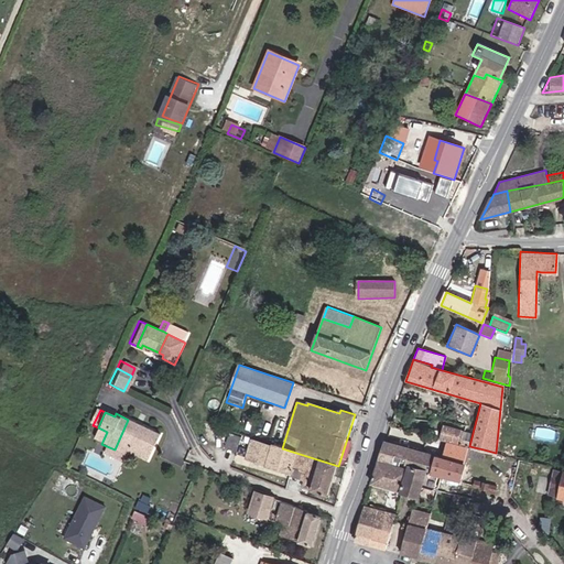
[(128,420),(115,449),(125,454),(126,451),(145,461),(159,433),(128,420)]
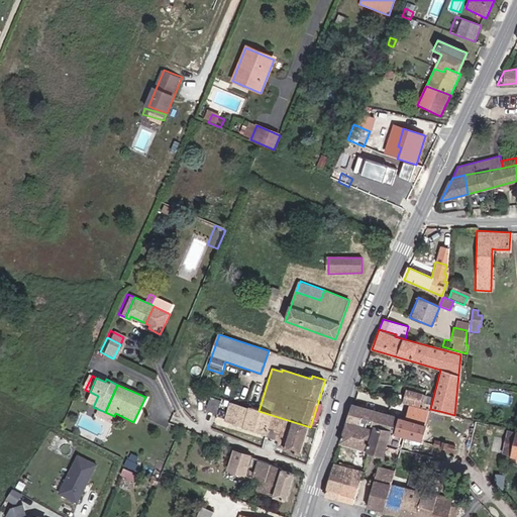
[(409,403),(415,405),(418,391),(406,388),(402,402),(409,403)]
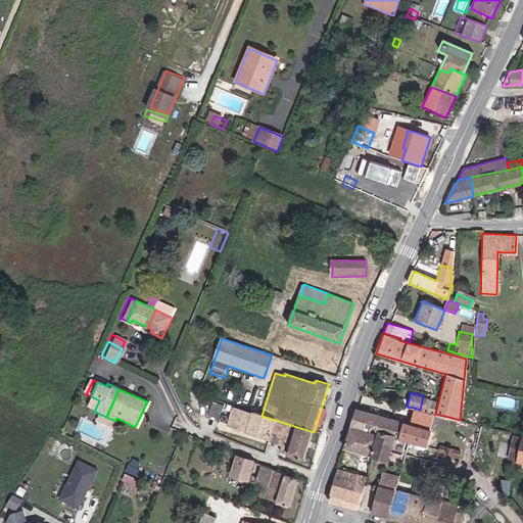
[(420,410),(425,411),(428,397),(423,395),(420,410)]
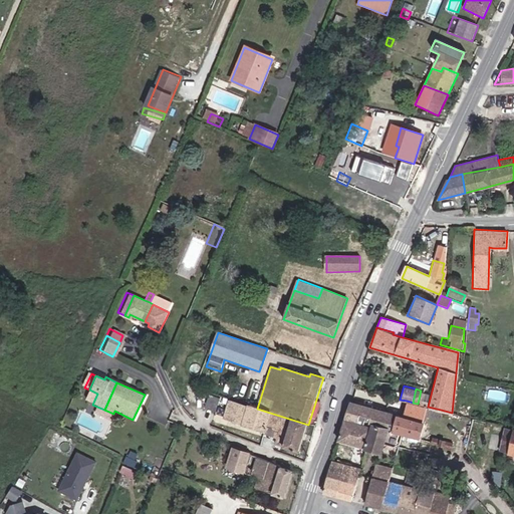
[(206,409),(216,413),(221,400),(211,396),(206,409)]
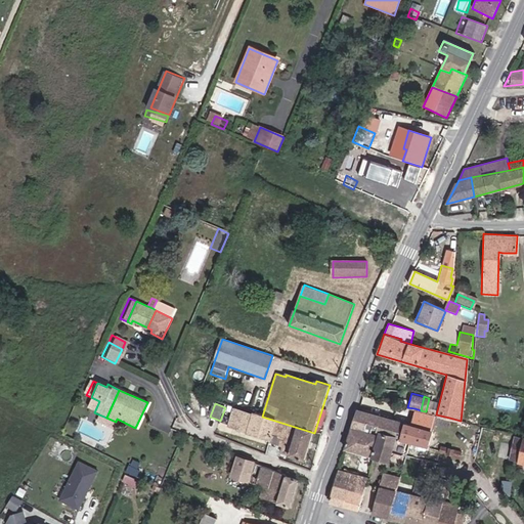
[(262,417),(234,407),(228,426),(271,441),(270,444),(281,448),(280,453),(305,462),(314,433),(262,417)]
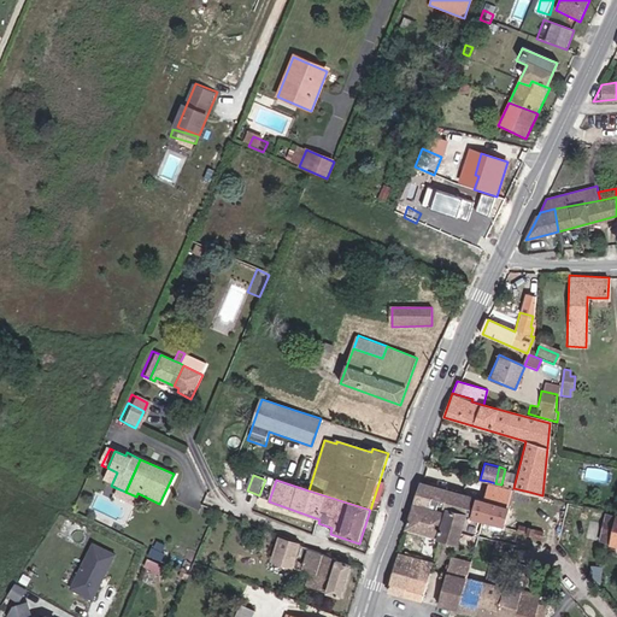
[(495,483),(488,481),(483,500),(509,507),(513,488),(501,485),(495,483)]
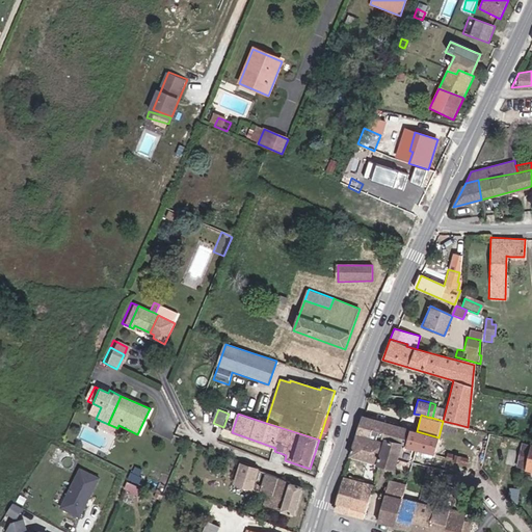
[(417,431),(363,417),(350,456),(394,469),(398,457),(403,460),(406,447),(434,454),(439,437),(417,431)]
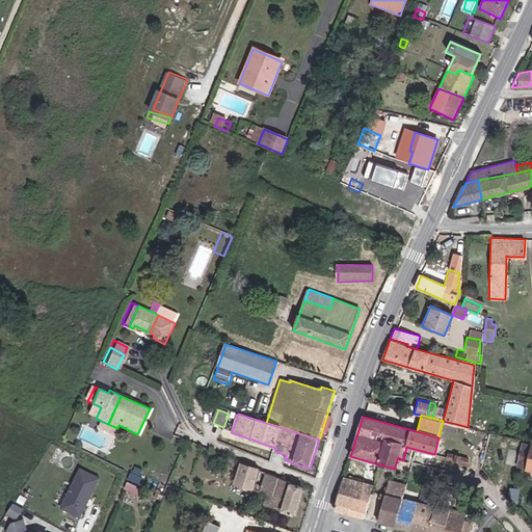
[(454,434),(456,424),(443,421),(441,430),(454,434)]
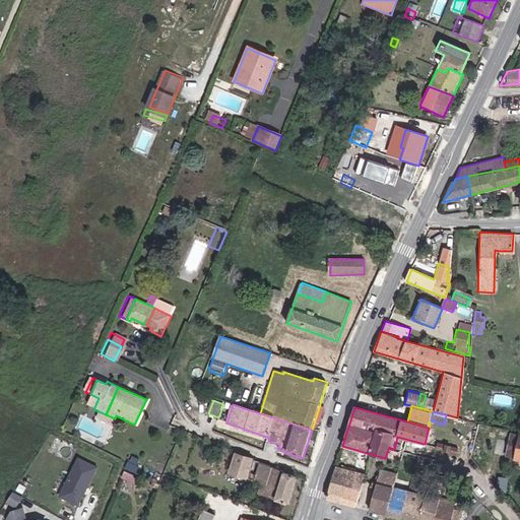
[(486,438),(506,442),(509,433),(509,432),(490,427),(486,438)]
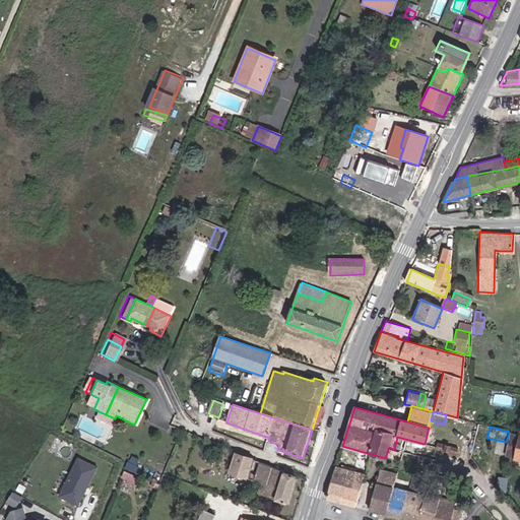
[(509,433),(506,442),(503,455),(519,459),(519,433),(518,436),(509,433)]
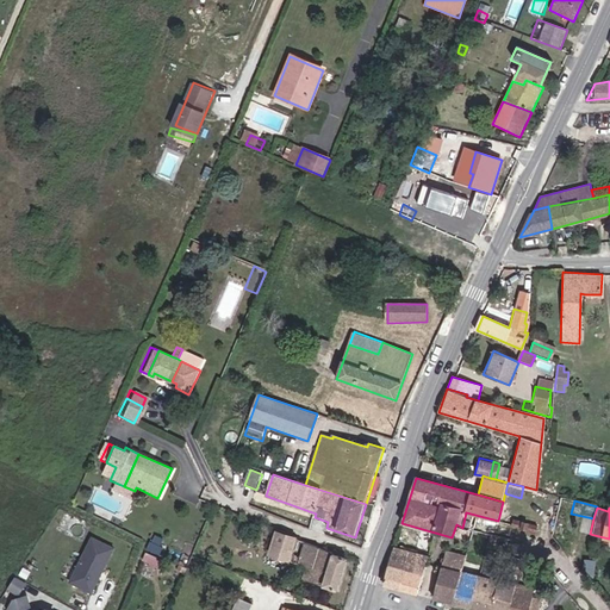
[(536,527),(514,521),(511,527),(535,533),(536,527)]
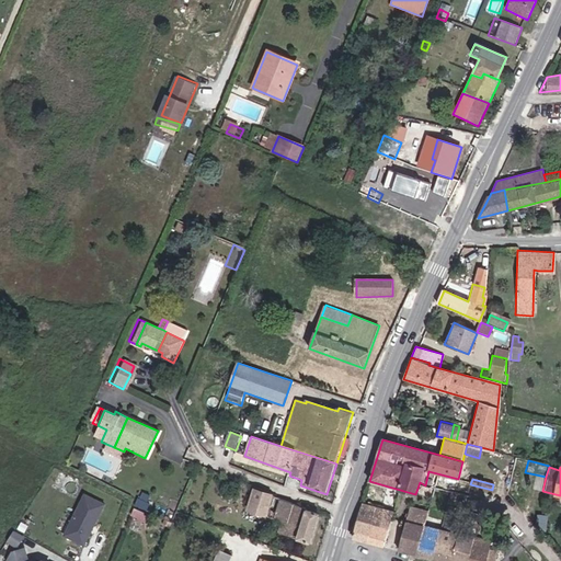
[(310,545),(321,514),(258,490),(250,508),(283,522),(278,533),(310,545)]
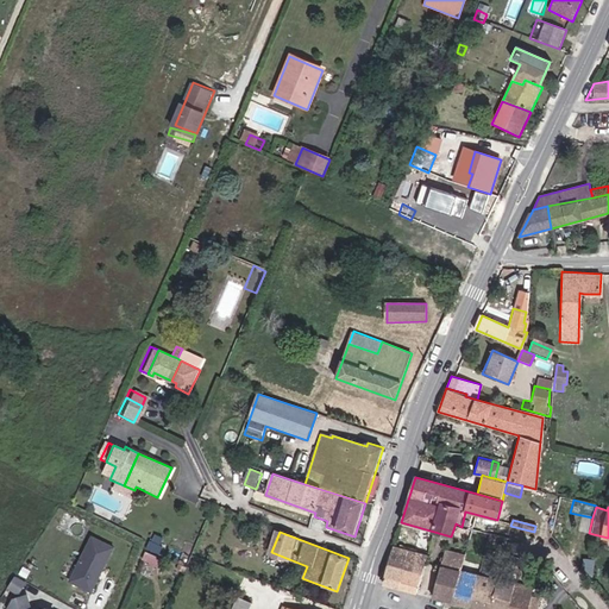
[(93,537),(70,581),(92,591),(114,547),(93,537)]
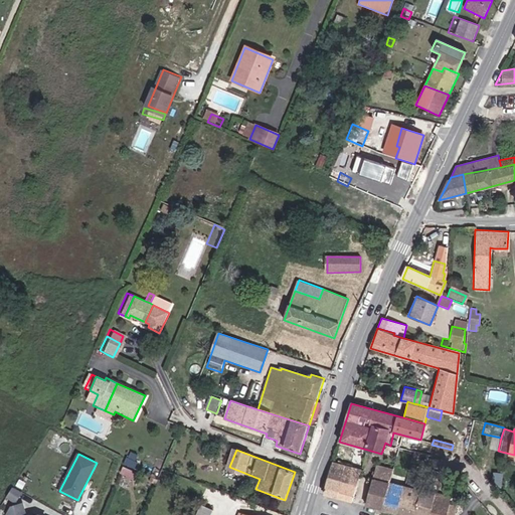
[(355,485),(358,474),(359,470),(333,463),(328,478),(355,485)]
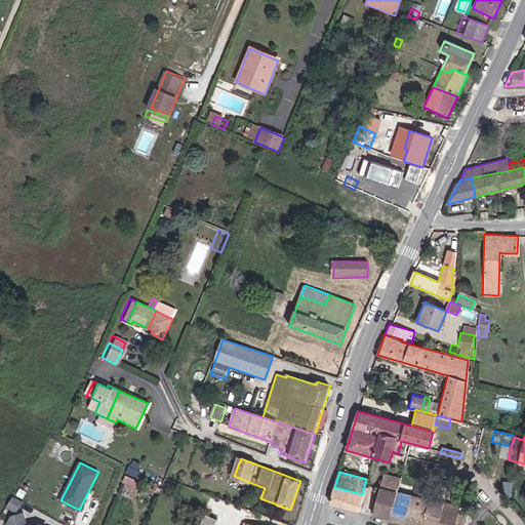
[(432,489),(382,475),(371,514),(411,524),(462,524),(468,511),(429,498),(432,489)]
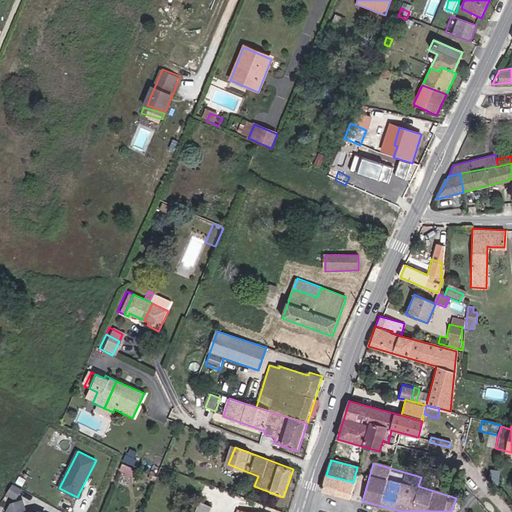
[(138,472),(122,465),(120,469),(135,477),(138,472)]
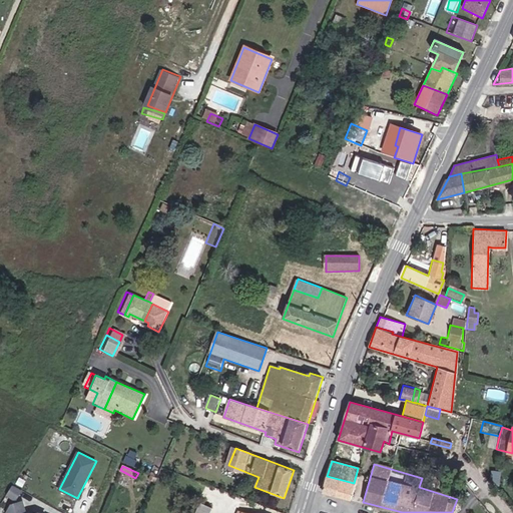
[(349,499),(354,483),(327,476),(323,491),(349,499)]
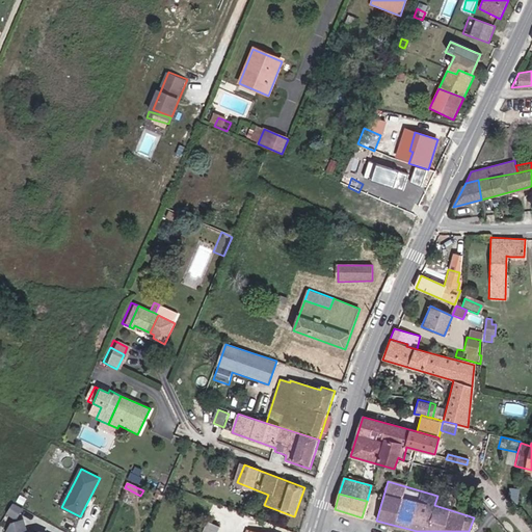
[(16,517),(22,508),(14,503),(7,512),(16,517)]
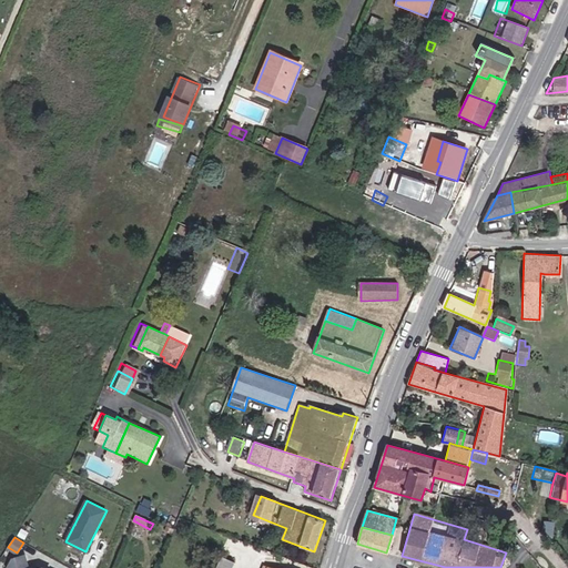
[(168,545),(162,558),(168,560),(173,547),(168,545)]
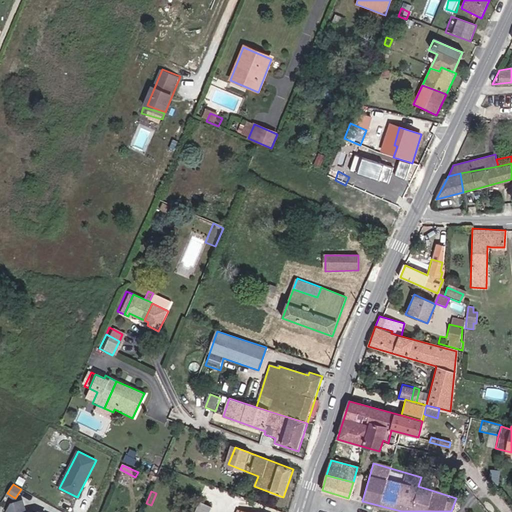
[(126,494),(124,499),(136,505),(138,499),(126,494)]
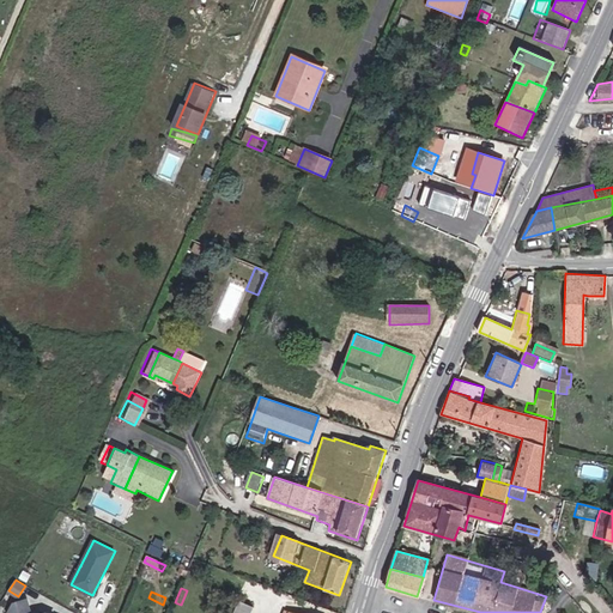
[(49,612),(47,612),(32,612),(29,600),(16,604),(7,612),(49,612)]
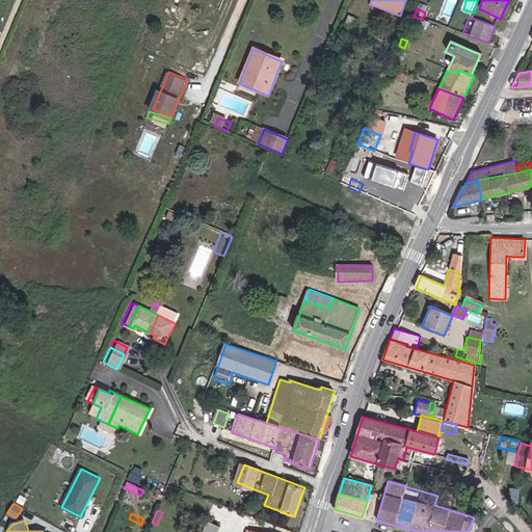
[(216,531),(219,527),(209,523),(205,531),(216,531)]
